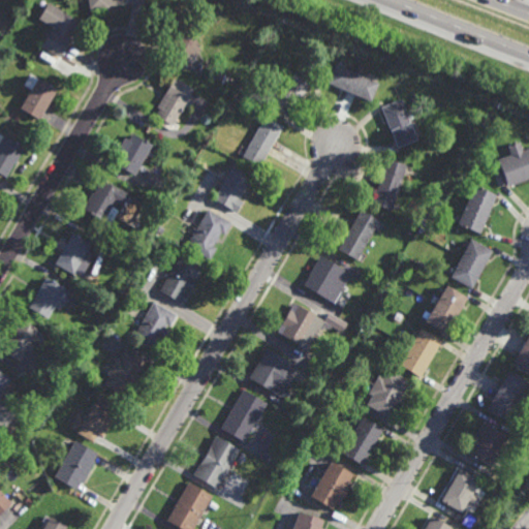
[(58,54),(40,43),(51,24),(36,16),(44,0),(78,19),(58,54)]
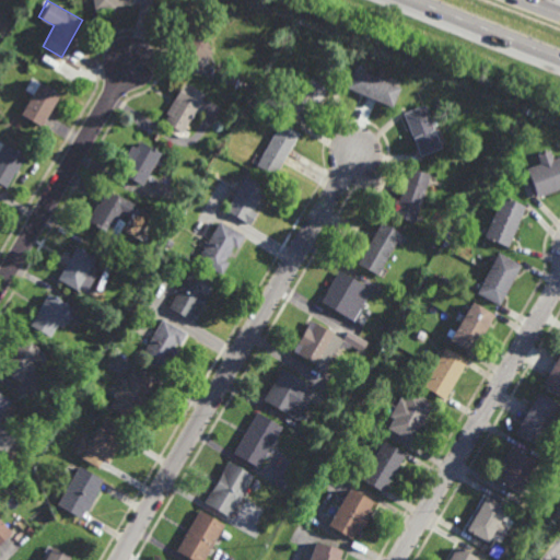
[(152,3),(152,0),(92,0),(94,9),(152,3)]
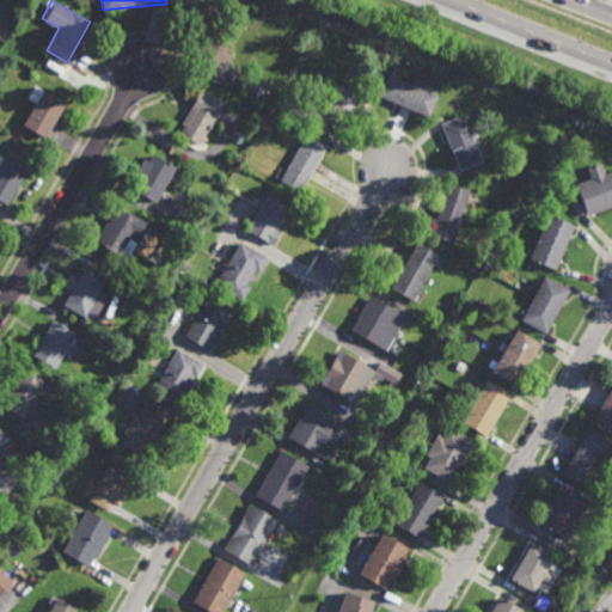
[(208,66),(190,29),(195,26),(190,17),(210,7),(232,55),(208,66)]
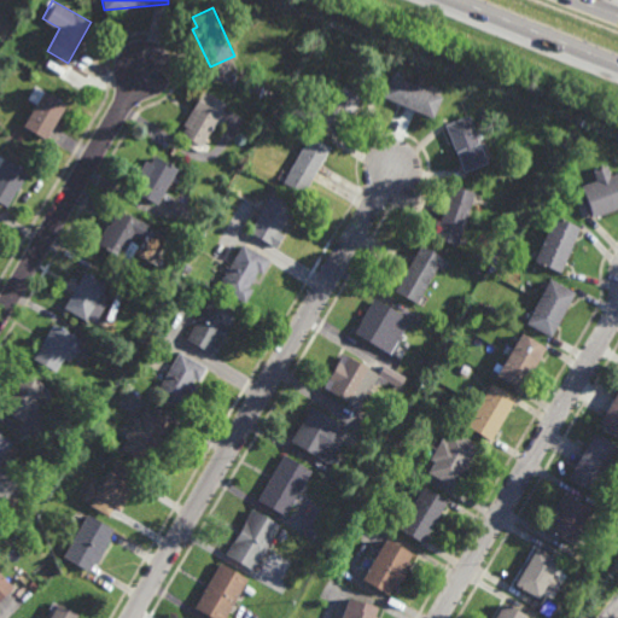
[(431,117),(382,95),(390,74),(441,94),(431,117)]
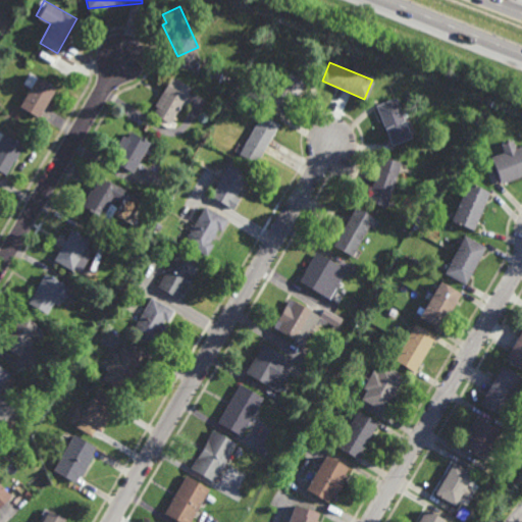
[(310,84),(276,109),(264,93),(297,66),(310,84)]
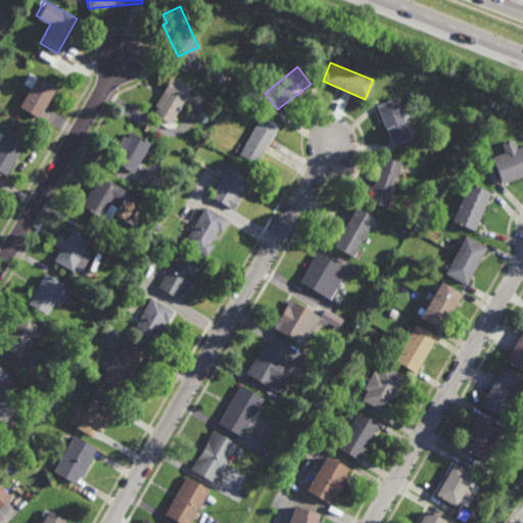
[(220,80),(212,78),(214,70),(221,73),(220,80)]
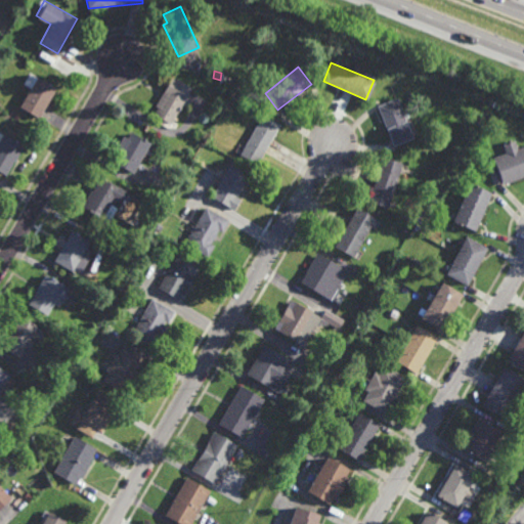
[(35,76),(36,74),(55,86),(37,116),(18,103),(30,84),(24,80),(29,72),(35,76)]
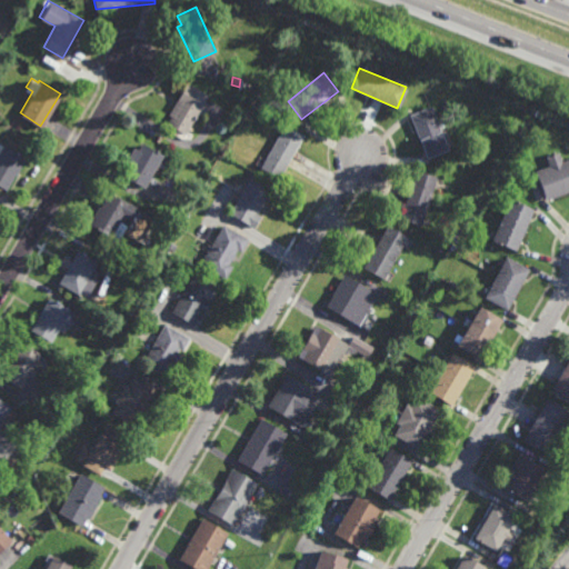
[(183,133),(166,122),(170,115),(168,113),(187,81),(207,93),(183,133)]
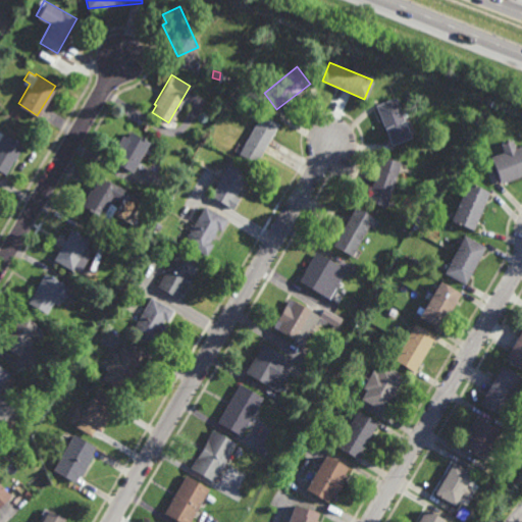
[(390,143),(376,104),(396,97),(410,136),(390,143)]
